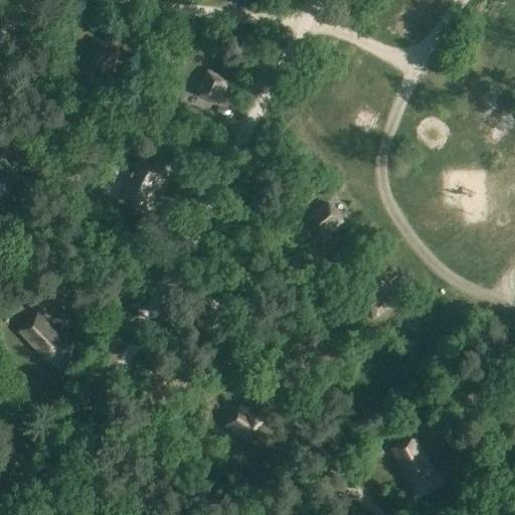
[(120,53),(96,40),(81,64),(106,77),(120,53)]
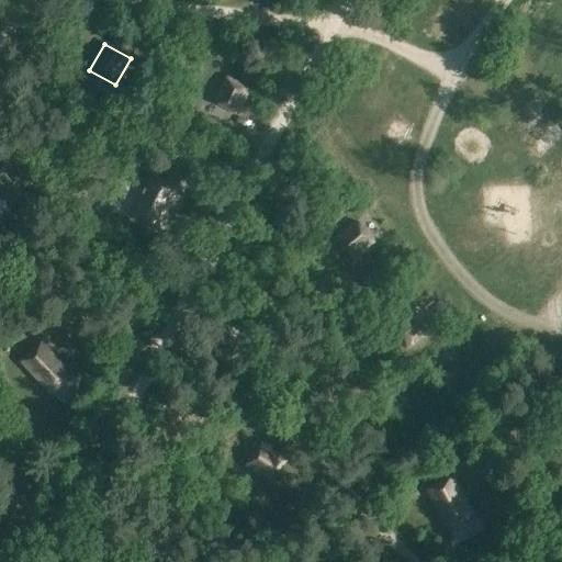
[(253,88),(225,76),(213,103),(240,115),(253,88)]
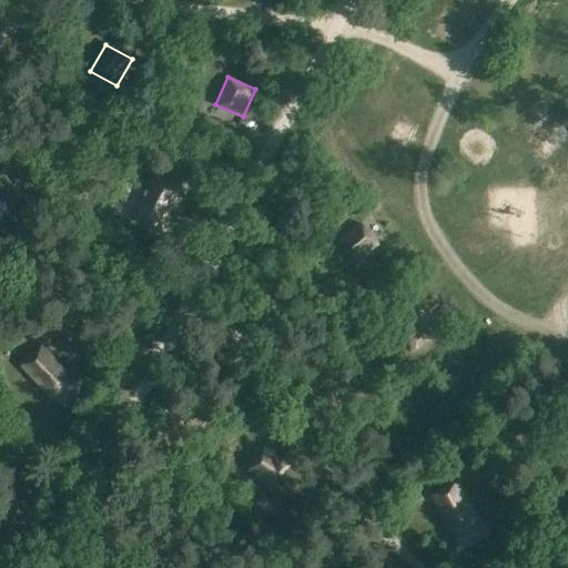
[(2,178),(0,179),(0,225),(24,206),(2,178)]
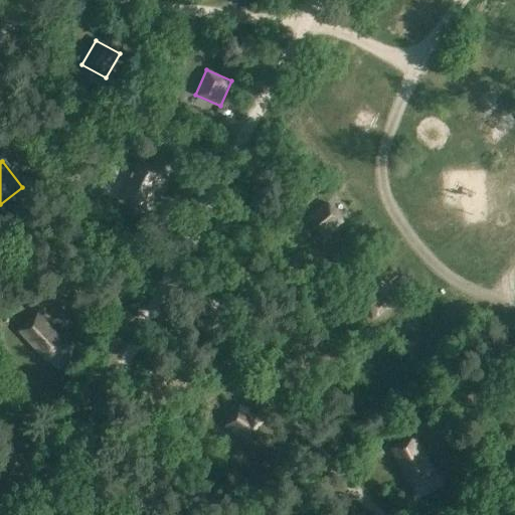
[(159,184),(134,172),(121,198),(146,210),(159,184)]
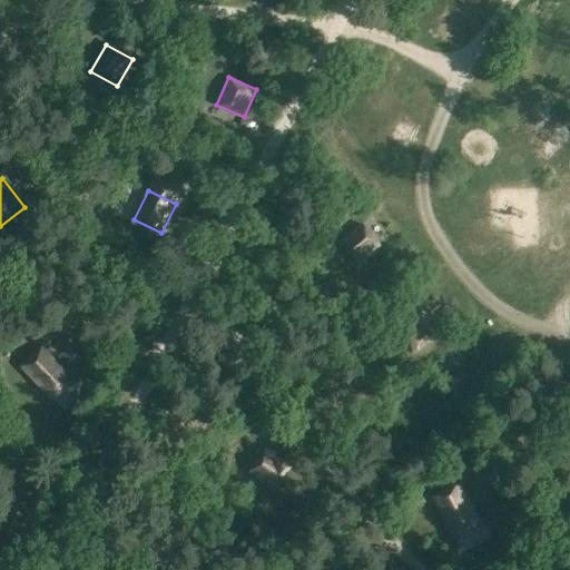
[(382,246),(362,223),(338,243),(357,266),(382,246)]
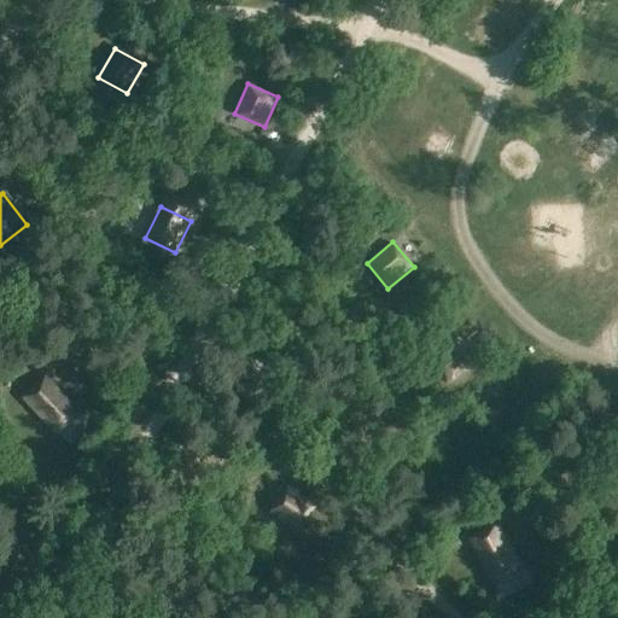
[(473,366),(454,340),(426,361),(445,386),(473,366)]
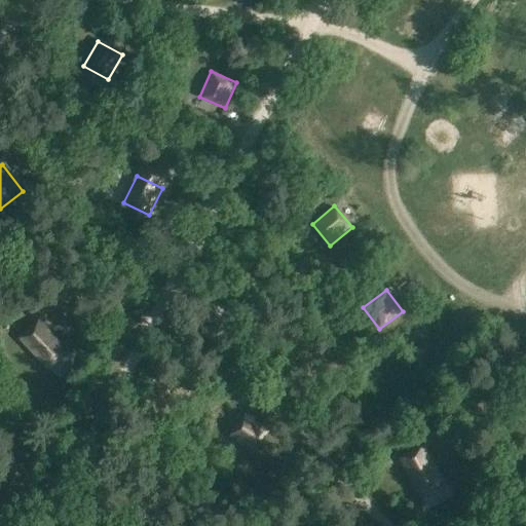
[(0,317),(7,326),(17,315),(9,307),(0,315),(0,317)]
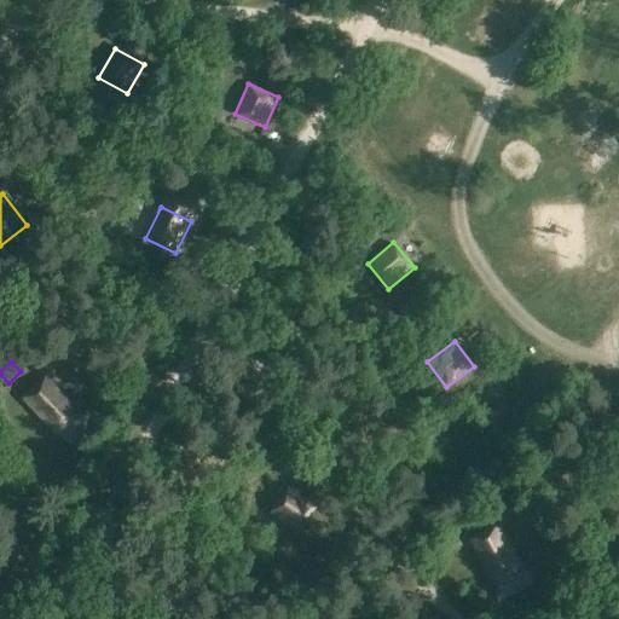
[(81,414),(45,375),(19,398),(56,438),(81,414)]
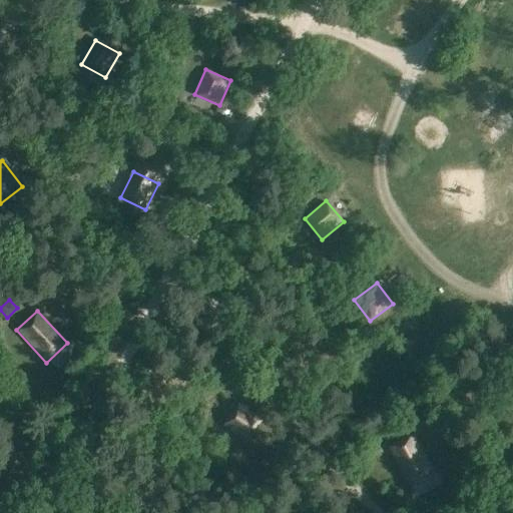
[(263,420),(239,404),(223,426),(246,442),(263,420)]
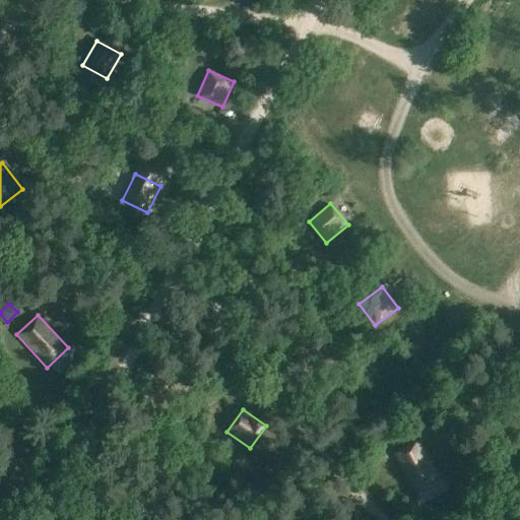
[(439,477),(417,439),(392,453),(413,492),(439,477)]
